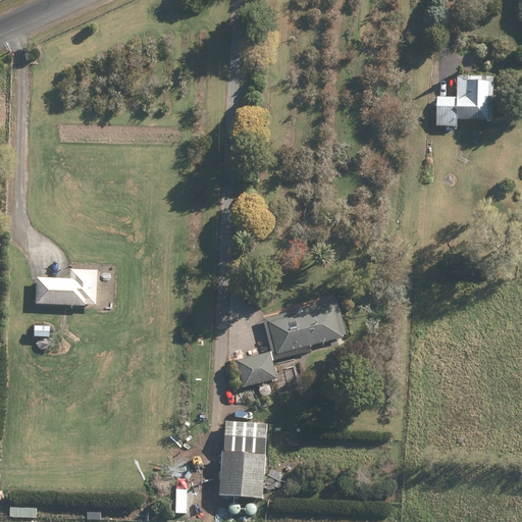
[(491,121),(492,77),(457,76),(457,99),(436,98),(435,127),(457,127),(457,120),(487,121),(487,120),(491,121)]
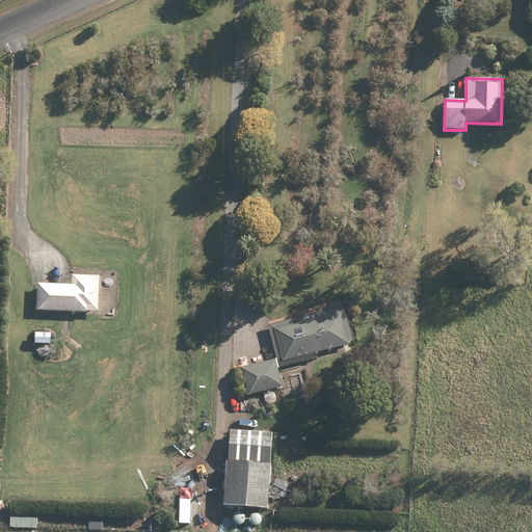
[(100,276),(72,275),(71,285),(36,284),(35,311),(87,314),(87,312),(98,313),(99,291),(100,276)]
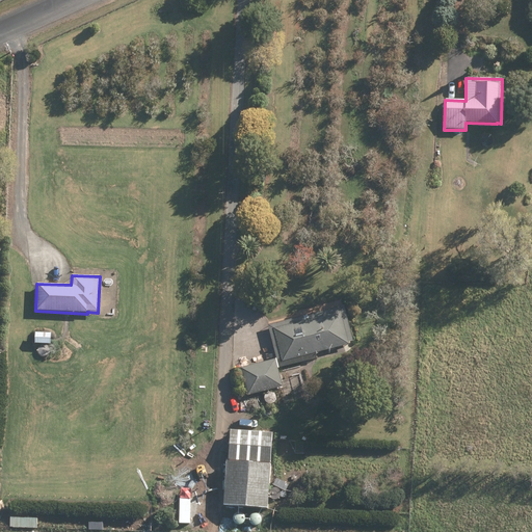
[(344,306),(267,325),(278,369),(317,360),(315,354),(349,346),(349,344),(353,343),(344,306)]
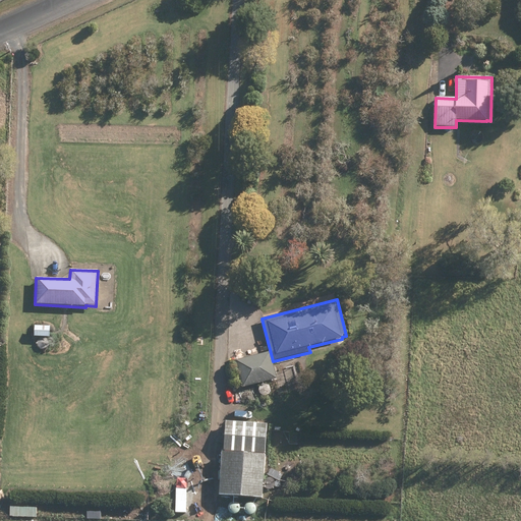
[(49,338),(50,327),(34,327),(34,338),(49,338)]
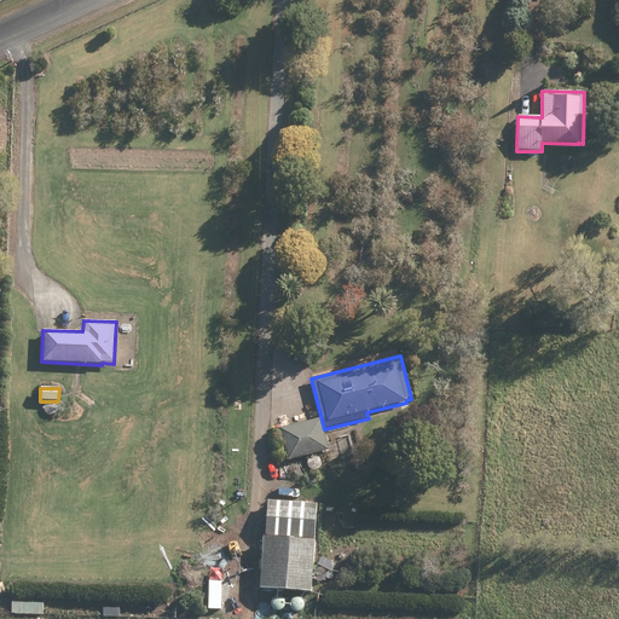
[(320,417),(278,428),(288,462),(330,451),(320,417)]
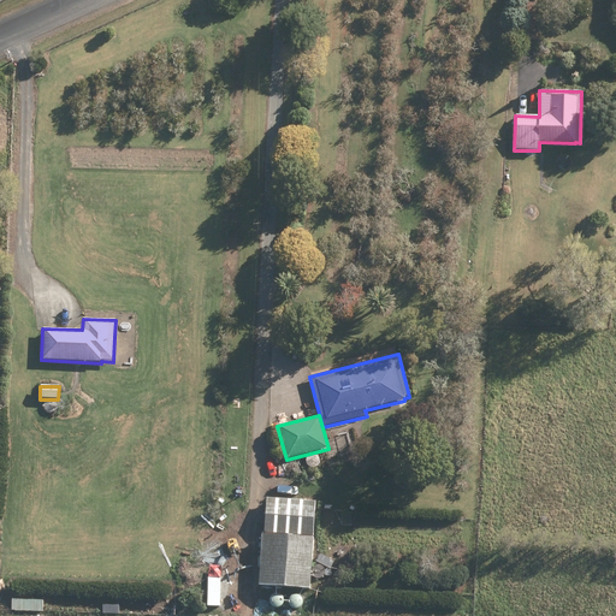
[(309,590),(315,502),(265,498),(264,535),(261,535),(258,587),(309,590)]
